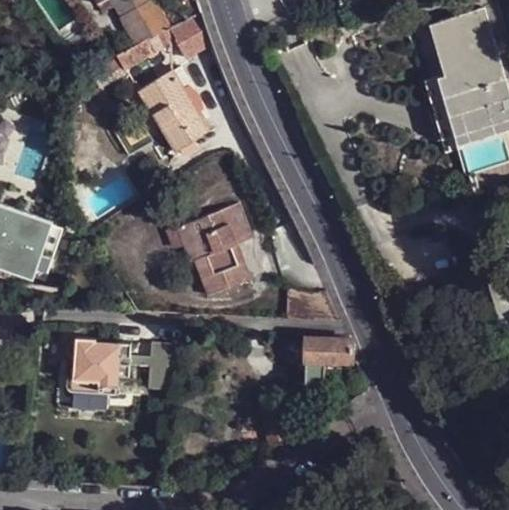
[(135,46),(168,27),(151,0),(103,0),(95,5),(101,14),(113,8),(135,46)]
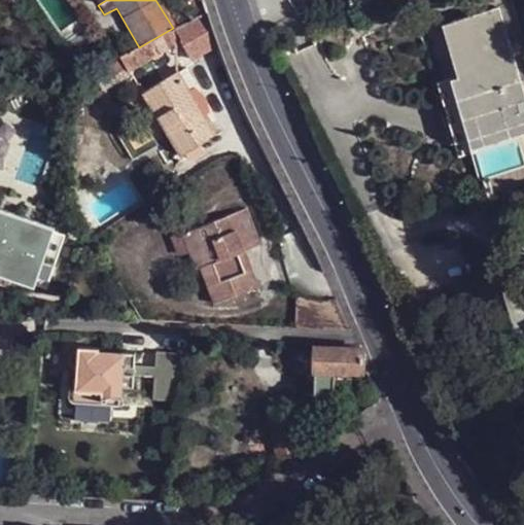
[(438,26),(454,77),(444,80),(465,150),(523,132),(523,101),(495,7),(438,26)]
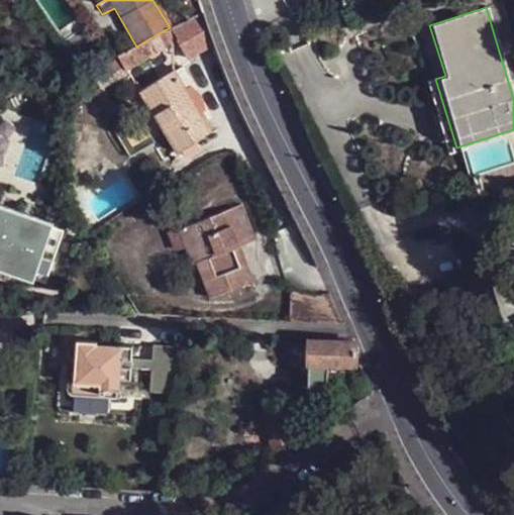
[(177,41),(170,27),(136,46),(91,72),(101,90),(126,76),(124,72),(177,41)]
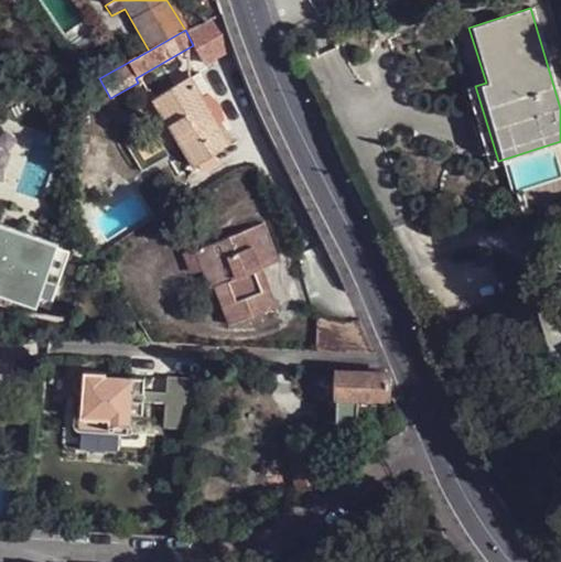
[(209,100),(212,98),(201,82),(193,85),(187,80),(152,100),(192,166),(195,164),(209,157),(228,144),(216,126),(213,119),(218,116),(209,100)]
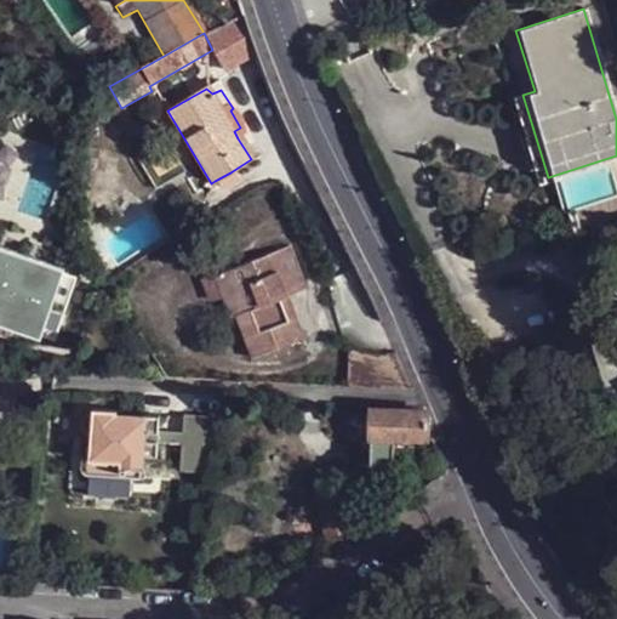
[(241,117),(233,108),(230,111),(240,128),(234,131),(238,138),(244,134),(241,117)]
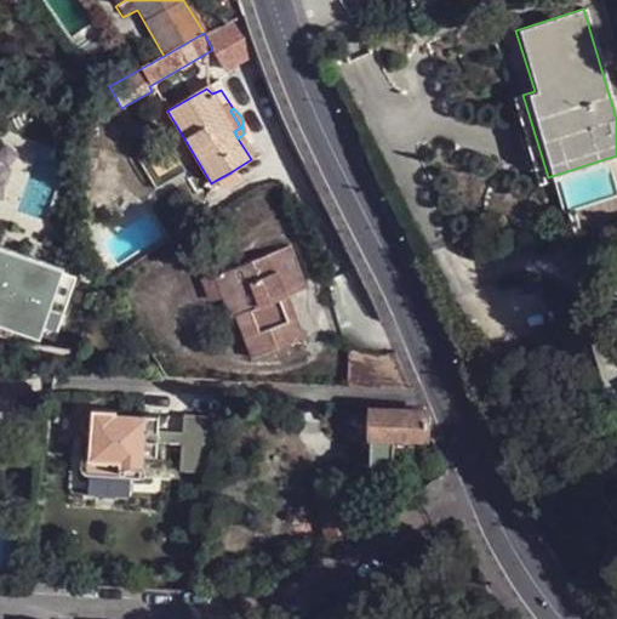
[(235,177),(230,172),(215,181),(218,189),(235,177)]
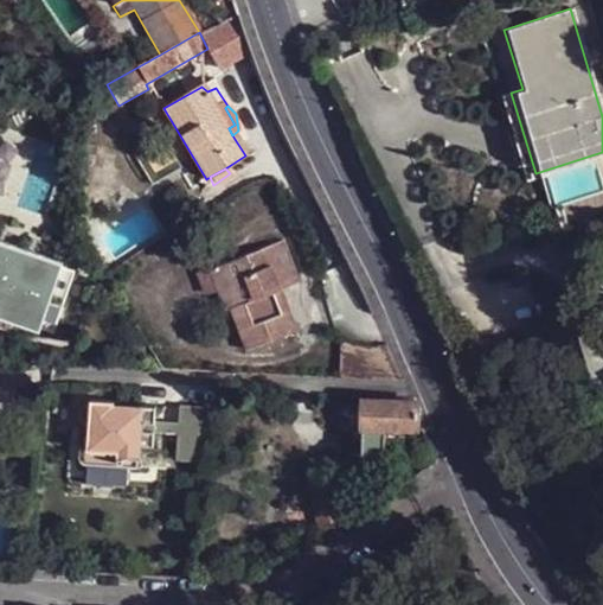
[(58,244),(39,298),(65,307),(74,280),(76,273),(58,244)]
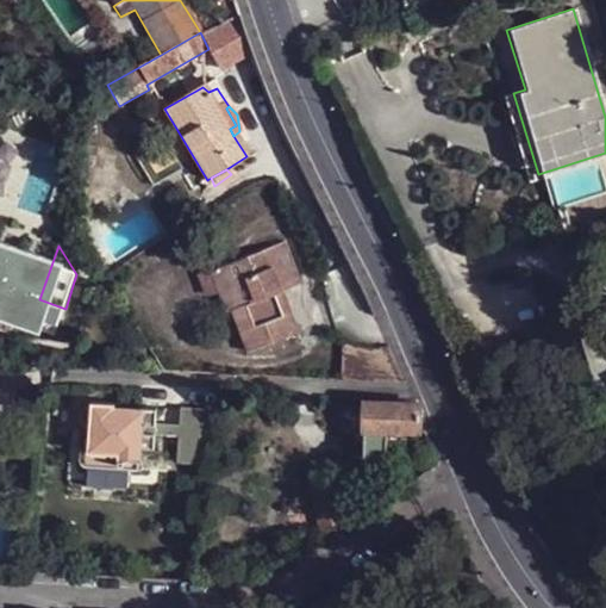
[(274,295),(277,292),(297,285),(281,246),(219,268),(235,310),(231,311),(239,333),(248,353),(295,334),(282,302),(277,303),(274,295)]
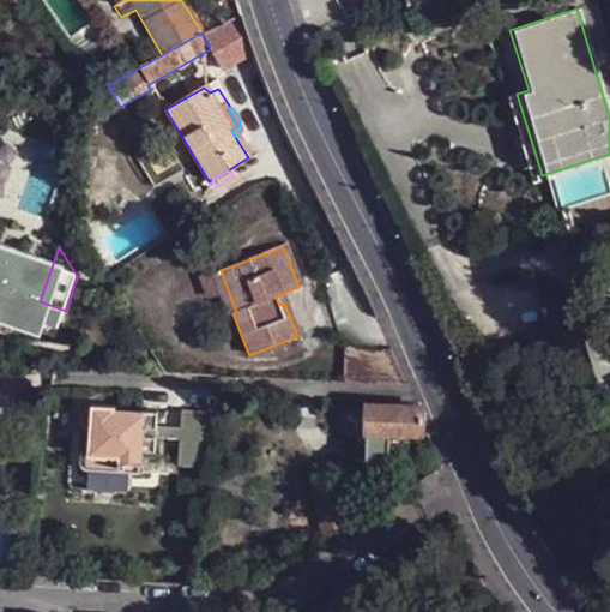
[(225,316),(233,313),(236,312),(221,270),(209,275),(207,273),(198,277),(205,300),(218,295),(225,316)]
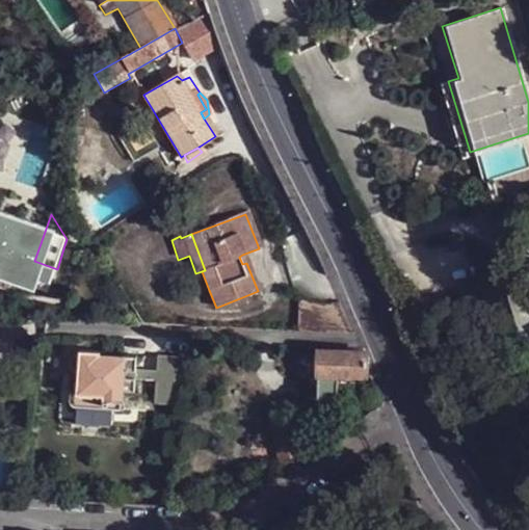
[(64,245),(57,269),(53,279),(65,282),(76,247),(64,245)]
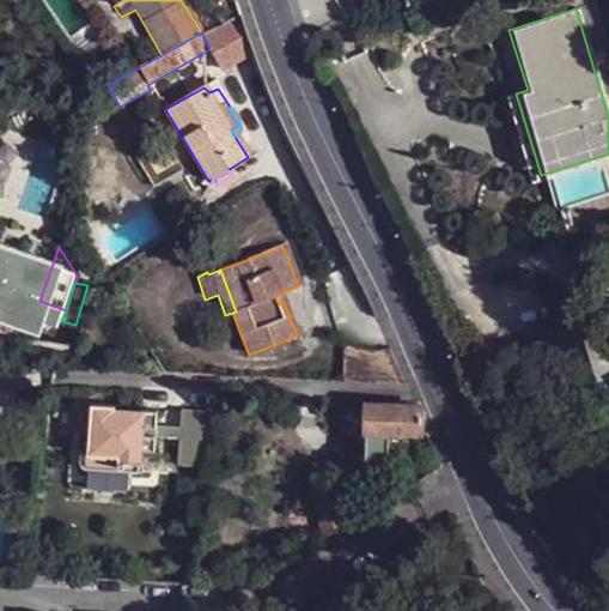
[(66,310),(40,301),(32,325),(56,331),(61,321),(66,310)]
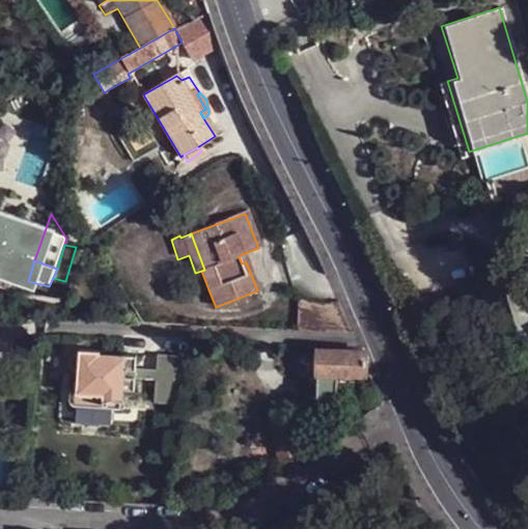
[(328,303),(323,303),(317,303),(311,302),(306,300),(300,297),(298,331),(352,335),(336,301),(328,303)]
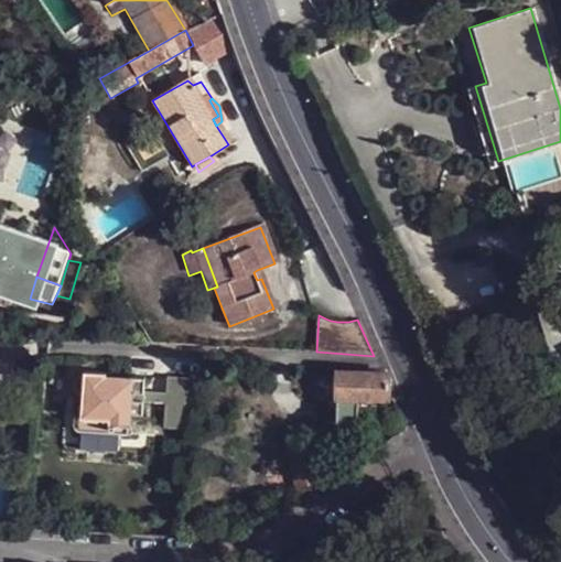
[(141,402),(142,393),(142,378),(129,377),(120,378),(103,378),(103,373),(82,373),(82,378),(82,387),(81,403),(81,411),(81,417),(72,417),(72,430),(84,431),(105,433),(129,433),(130,414),(141,414),(141,408),(141,402)]
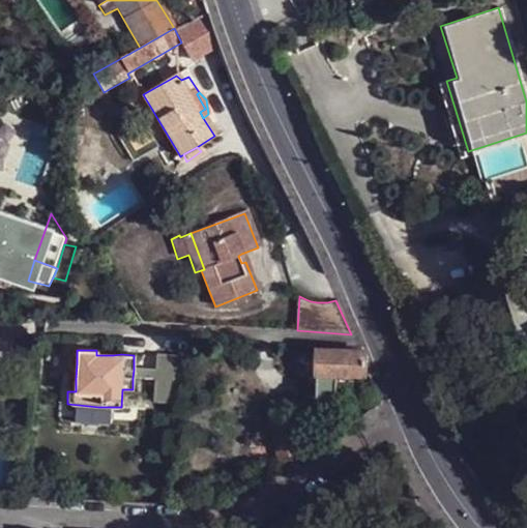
[(328,375),(358,376),(359,363),(359,352),(312,351),(310,372),(304,372),(303,382),(310,382),(309,396),(327,394),(327,385),(328,375)]
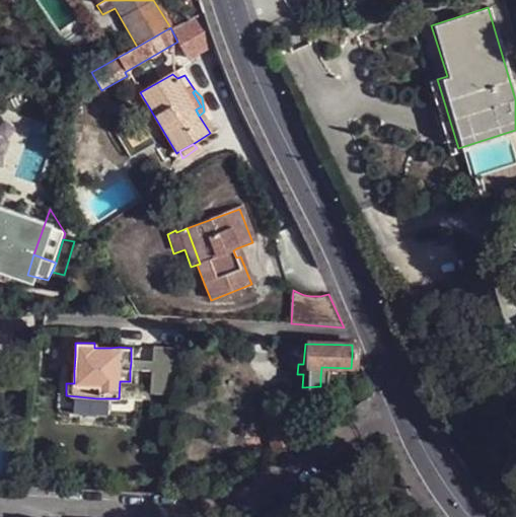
[(151,362),(151,371),(148,394),(169,395),(176,348),(152,348),(151,362)]
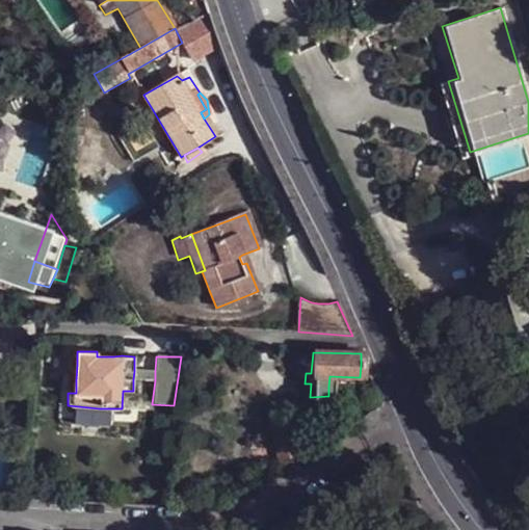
[(133,379),(155,380),(155,371),(134,371),(133,379)]
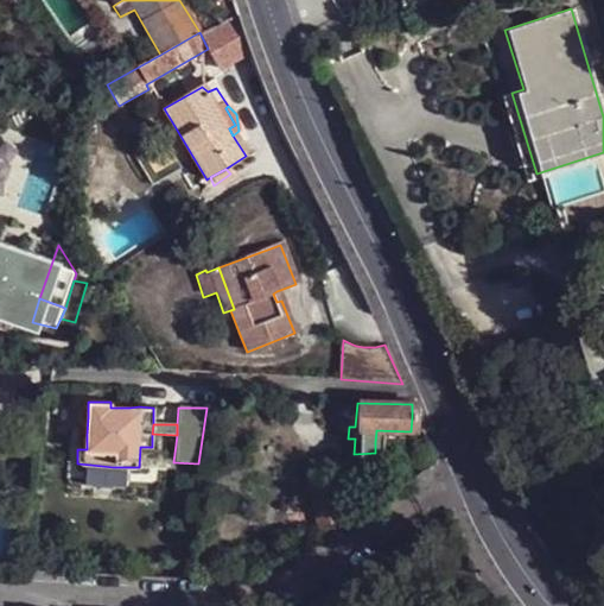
[(409,443),(411,431),(376,430),(375,442),(409,443)]
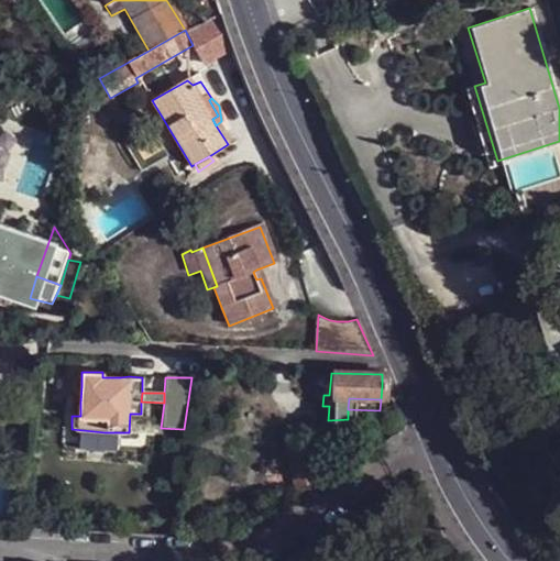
[(103,440),(105,432),(84,430),(84,439),(103,440)]
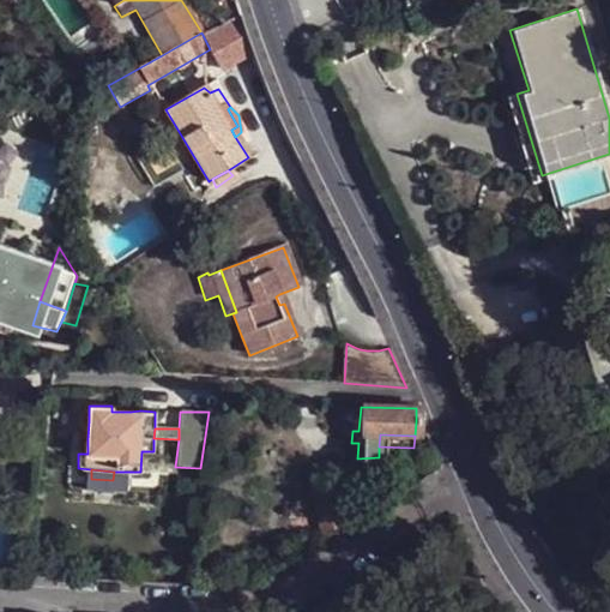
[(322,539),(346,527),(336,491),(312,495),(322,539)]
